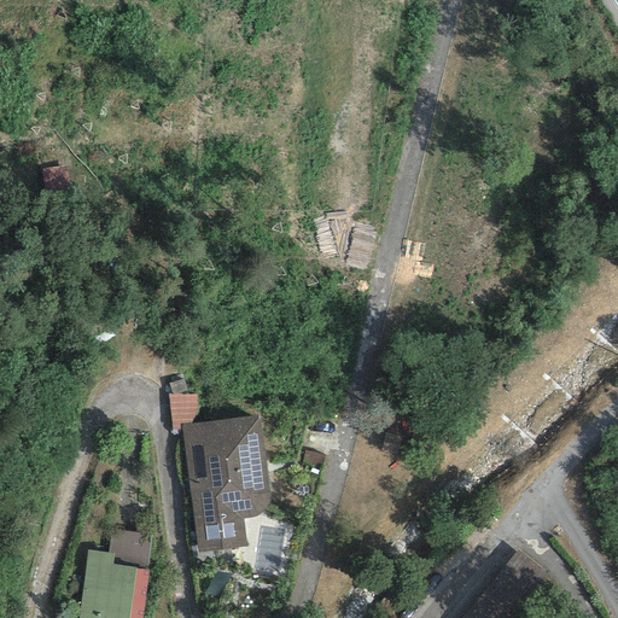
[(196,424),(196,395),(168,394),(172,430),(180,430),(179,426),(196,424)]
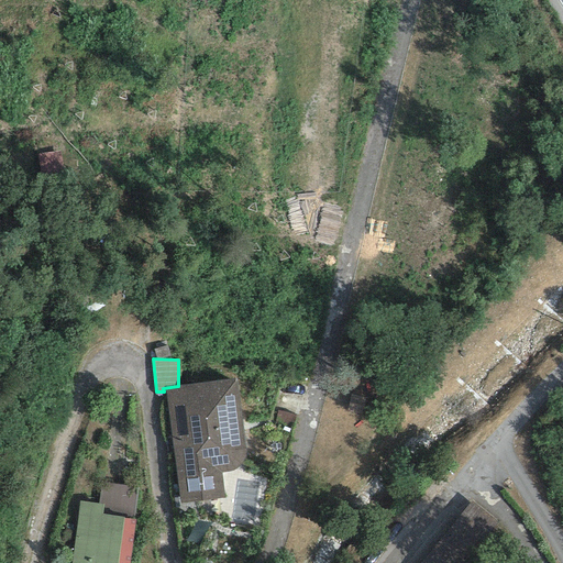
[(164,392),(180,504),(225,498),(221,473),(229,473),(233,471),(239,467),(242,463),(244,459),(245,453),(245,448),(234,379),(178,386),(163,388),(164,392)]
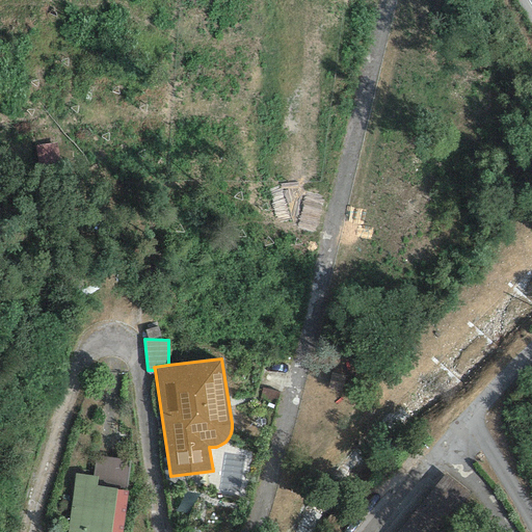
[(125,490),(129,460),(95,456),(91,476),(97,476),(96,486),(125,490)]
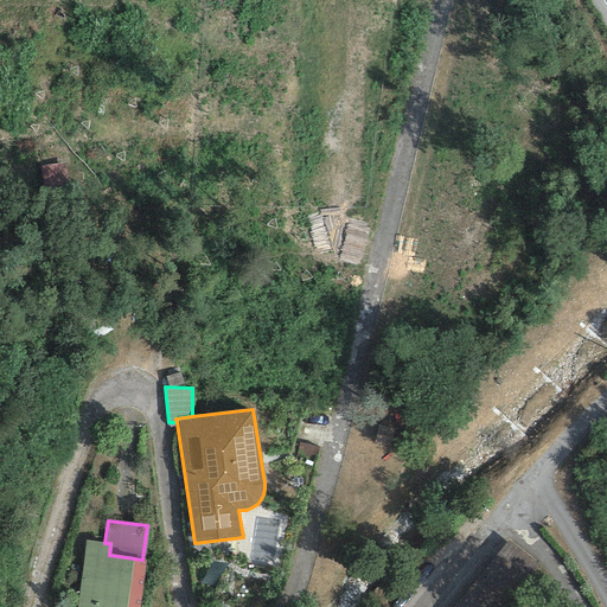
[(85,541),(76,606),(140,606),(147,561),(142,560),(109,555),(110,543),(104,543),(85,541)]
